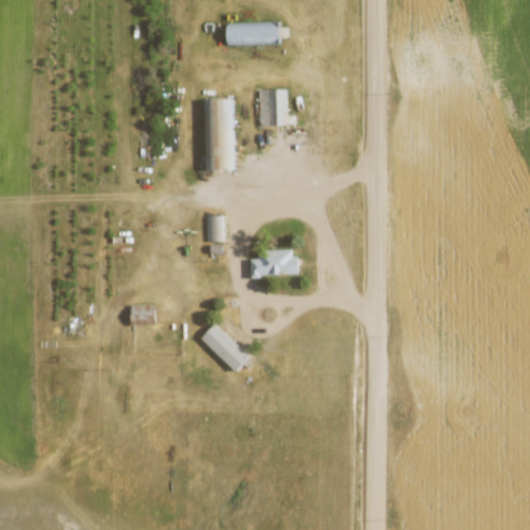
[(282,42),(229,45),(228,21),(281,19),(282,42)]
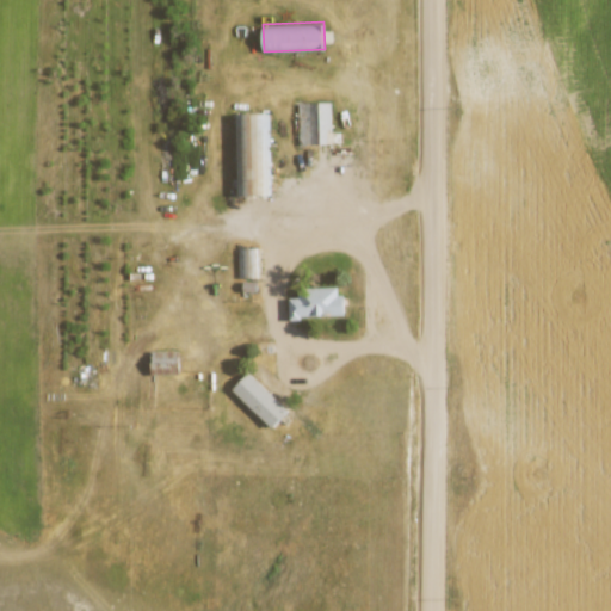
[(332,100),(333,142),(300,142),(298,102),(332,100)]
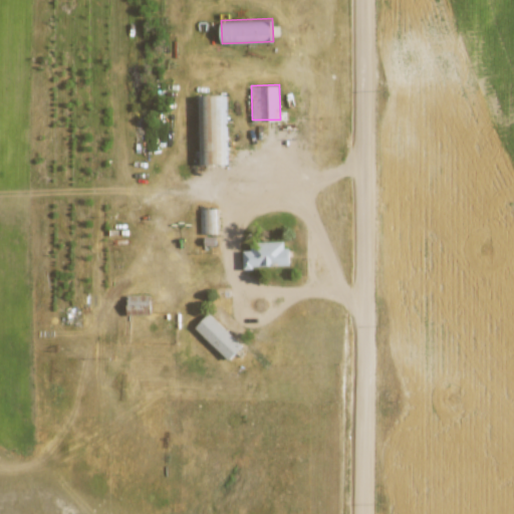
[(198,95),(226,94),(227,163),(199,163),(198,95)]
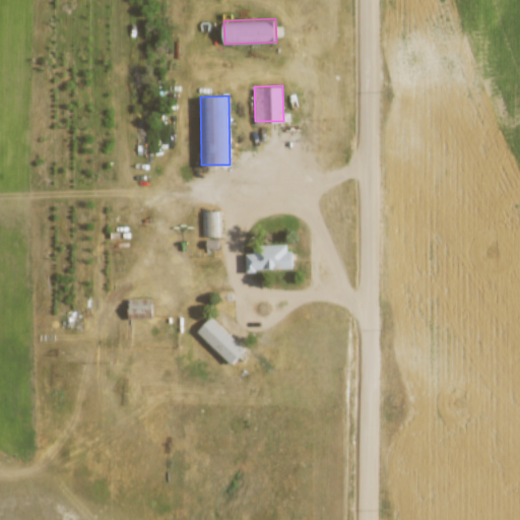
[(202,210),(203,237),(221,237),(220,210),(202,210)]
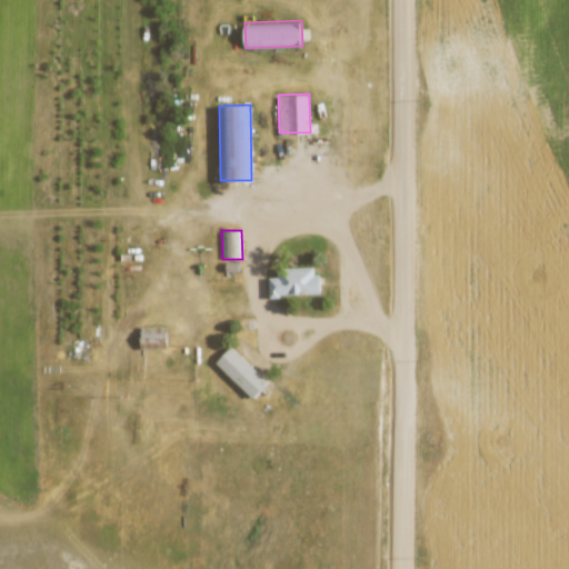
[(322,293),(282,295),(282,298),(271,298),(271,277),(280,277),(279,268),(317,267),(317,275),(322,275),(322,293)]
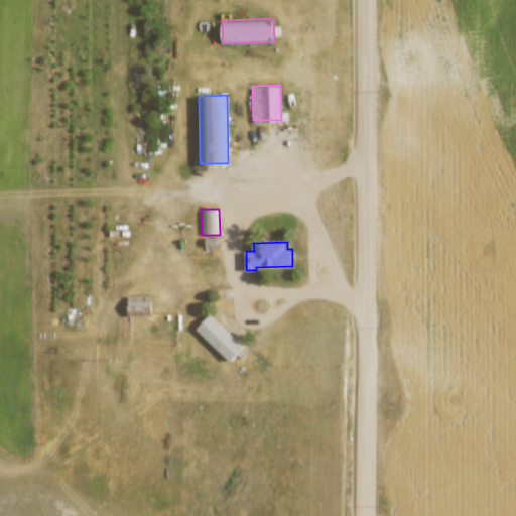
[(152,295),(152,315),(129,315),(128,295),(152,295)]
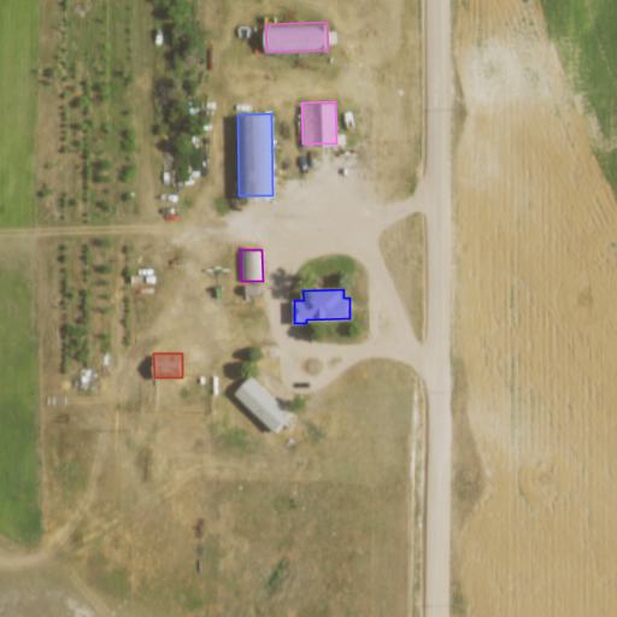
[(236,393),(276,432),(293,415),(254,375),(236,393)]
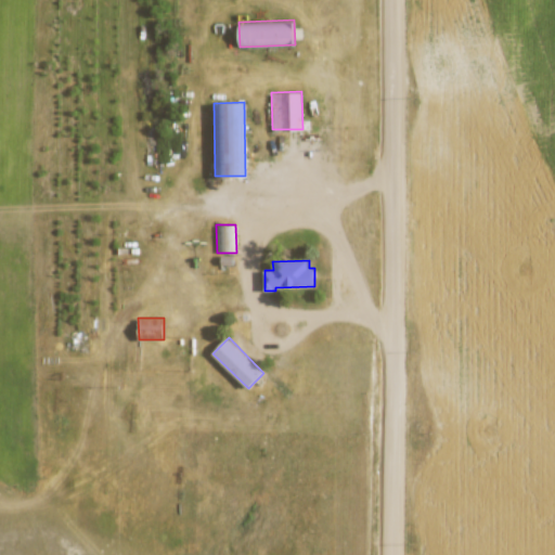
All buildings are outlined.
